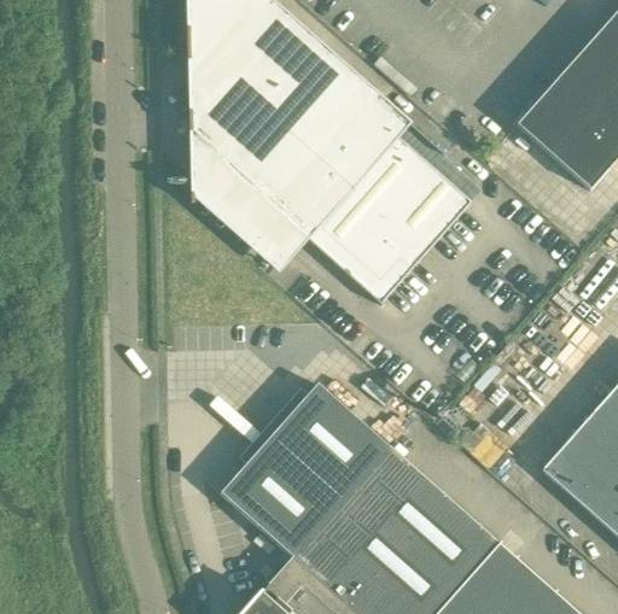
[(371,112),(383,99),(269,0),(185,0),(187,59),(188,59),(191,76),(196,95),(204,118),(211,134),(221,148),(231,162),(239,171),(252,185),(250,188),(382,304),(383,303),(382,302),(471,202),(371,112)]
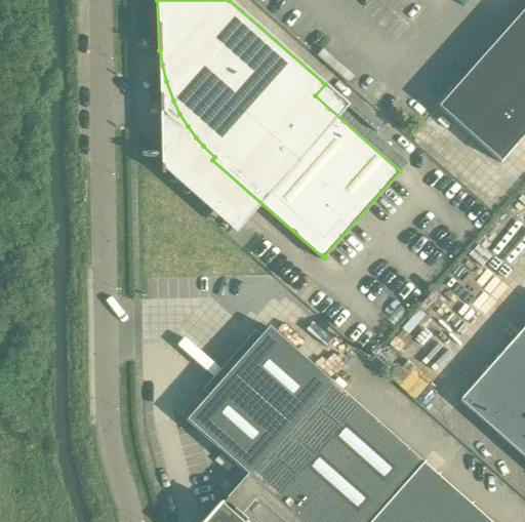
[(524,6),(499,36),(469,70),(438,106),(500,161),(524,133),(524,6)]
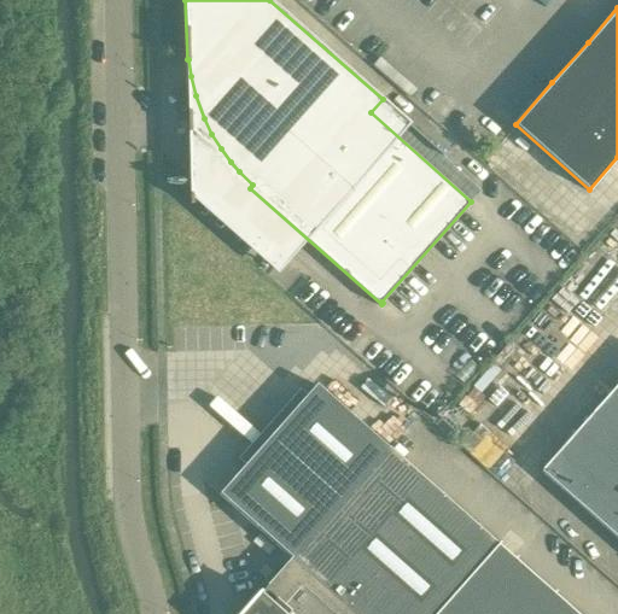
[(293,555),(240,613),(435,613),(499,543),(316,382),(221,491),(293,555)]
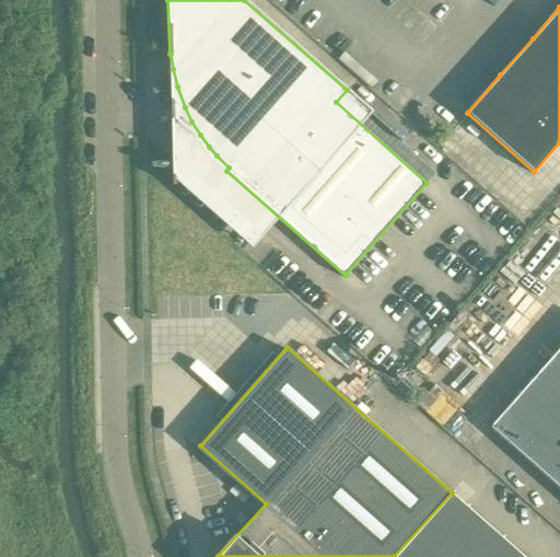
[(559,347),(490,426),(559,487),(559,347)]
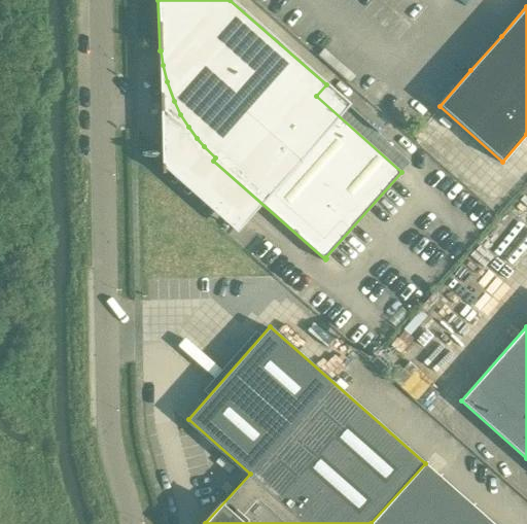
[(417,396),(432,379),(415,362),(398,379),(417,396)]
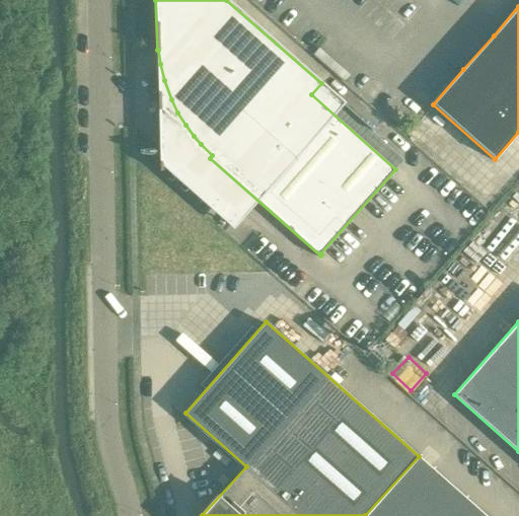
[(486,515),(419,456),(365,515),(486,515)]
